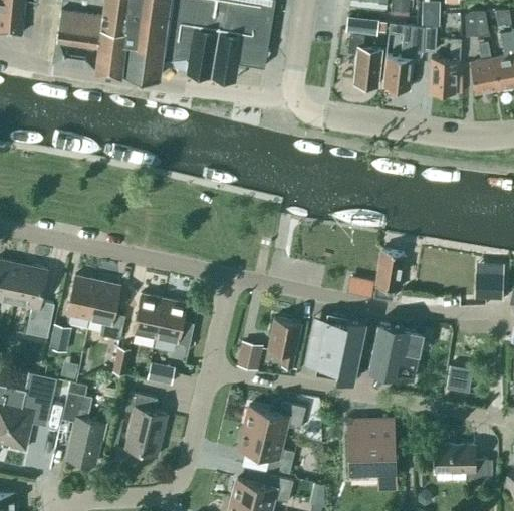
[(0,0),(0,33),(22,36),(24,0),(0,0)]
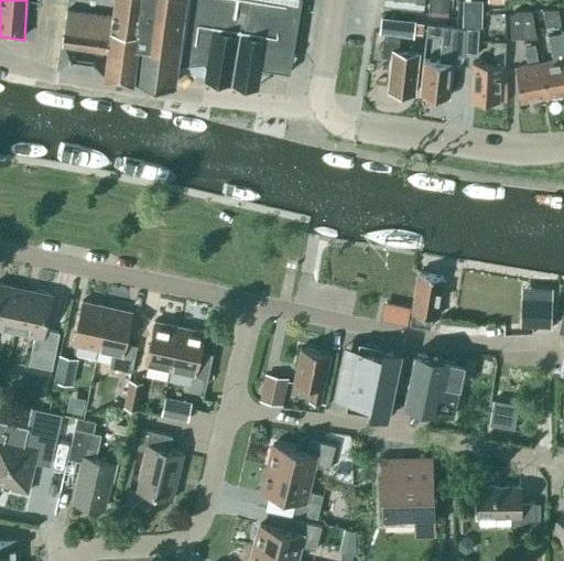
[(175,86),(186,0),(67,0),(58,69),(175,86)]
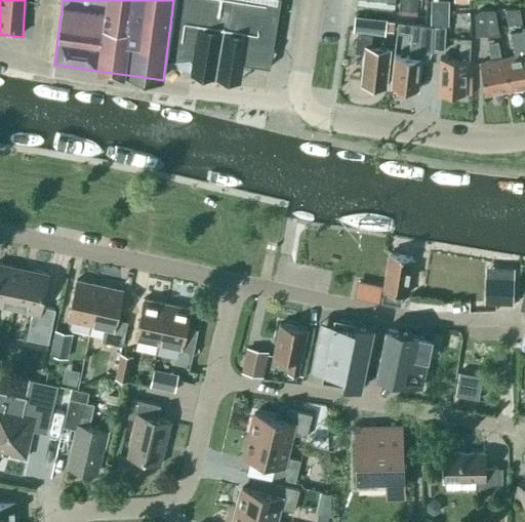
[(394,10),(395,0),(357,0),(357,6),(394,10)]
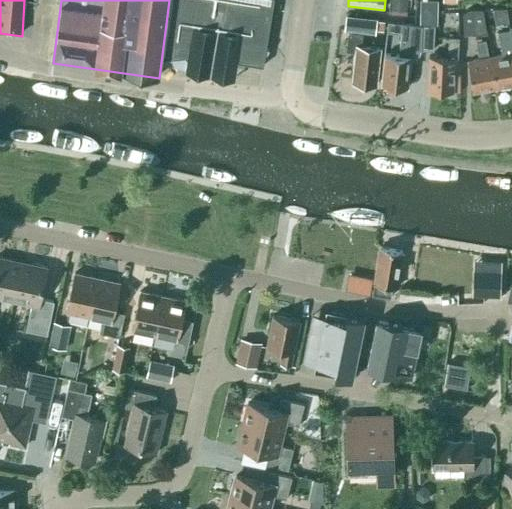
[(407,14),(407,0),(391,0),(391,13),(407,14)]
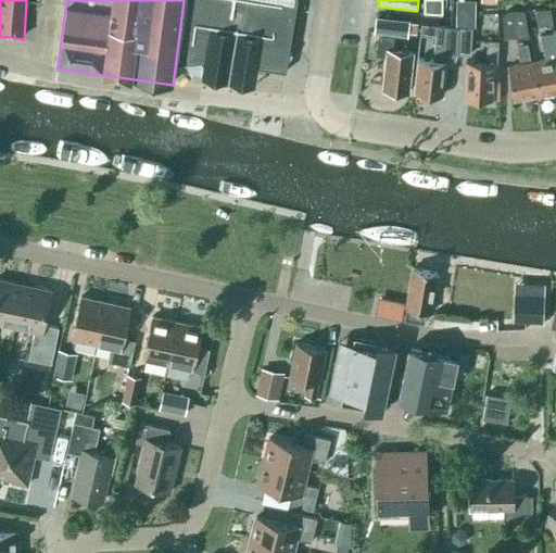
[(547,11),(536,13),(539,28),(551,26),(547,11)]
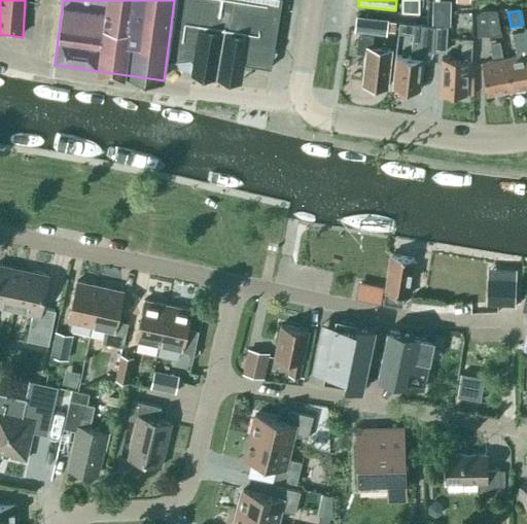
[(478,38),(500,37),(496,11),(484,11),(477,15),(478,38)]
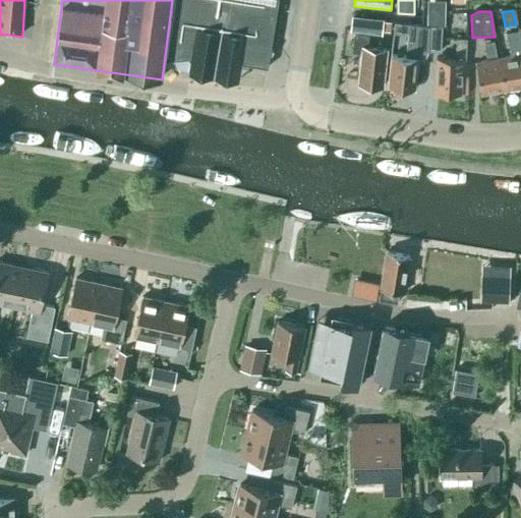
[(350,34),(375,37),(382,38),(382,34),(384,23),(384,22),(378,22),(352,18),(350,34)]
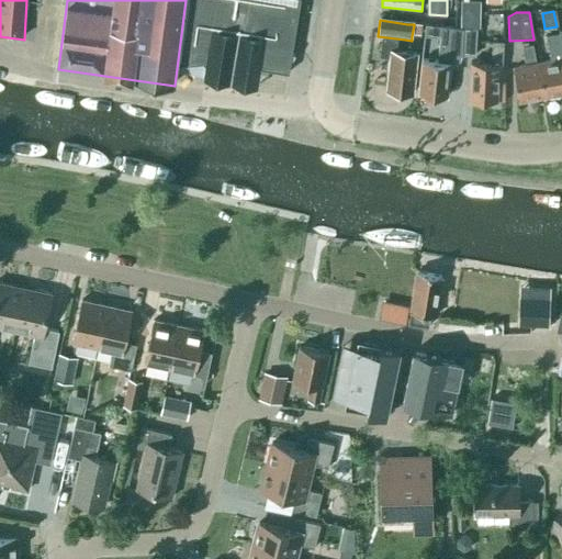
[(414,25),(412,36),(422,37),(423,26),(414,25)]
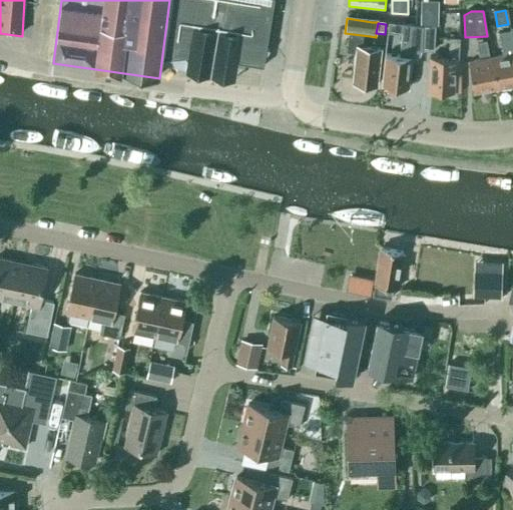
[(410,60),(411,51),(421,52),(422,52),(424,30),(403,27),(401,50),(404,50),(403,59),(387,57),(383,88),(408,91),(412,60),(410,60)]
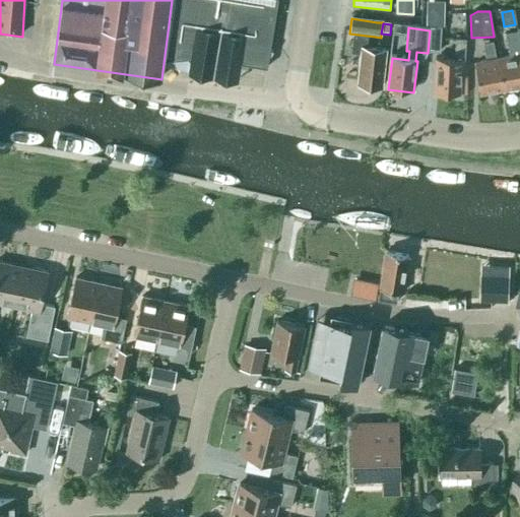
[(430,30),(428,53),(440,54),(441,31),(430,30)]
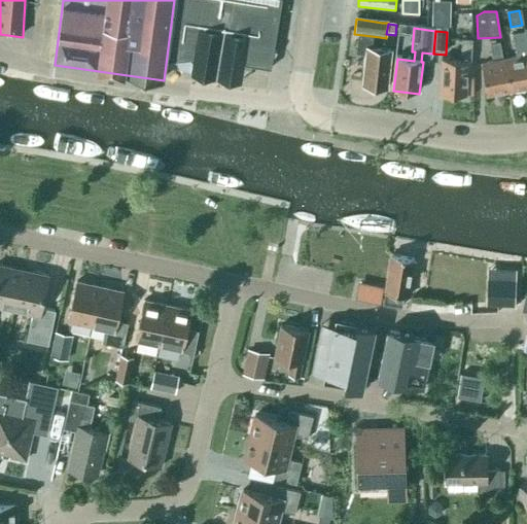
[(515,43),(518,60),(506,62),(513,94),(526,91),(526,38),(526,33),(513,35),(515,43)]
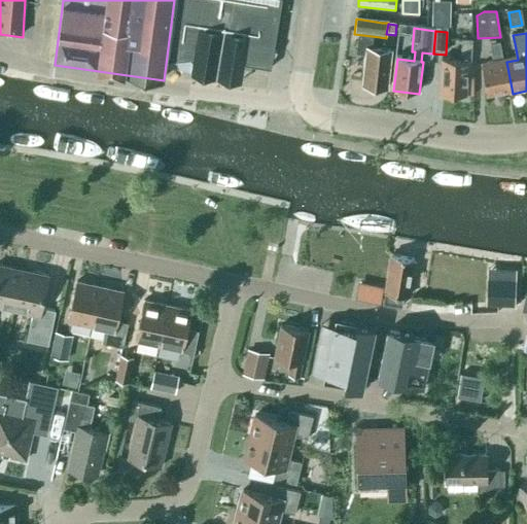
[(356,57),(366,58),(362,86),(387,90),(391,54),(373,51),(374,39),(358,37),(356,57)]
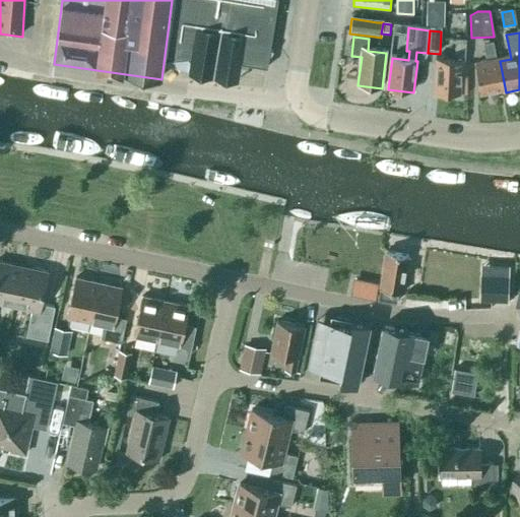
[(434,94),(460,95),(461,61),(465,62),(466,42),(456,41),(455,61),(436,59),(434,94)]
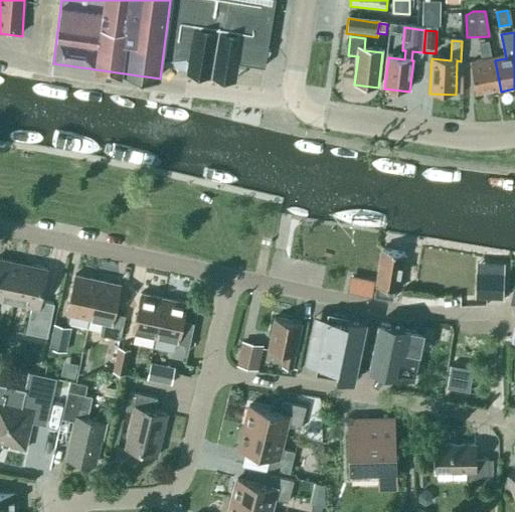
[(479,43),(482,62),(471,64),(477,96),(501,92),(495,60),(491,60),(488,43),(485,44),(484,42),(479,43)]
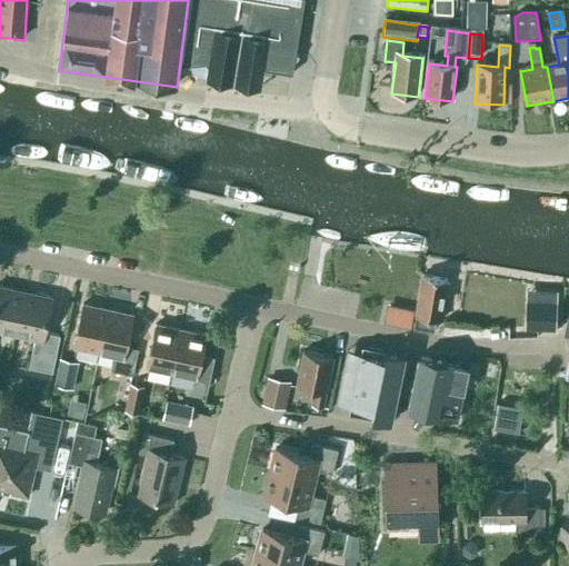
[(416,330),(435,333),(436,321),(441,323),(447,283),(425,277),(416,330)]
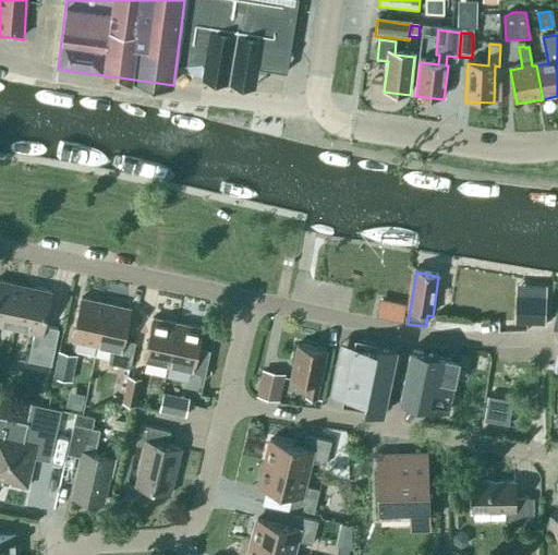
[(0,328),(14,332),(23,289),(0,284),(0,328)]
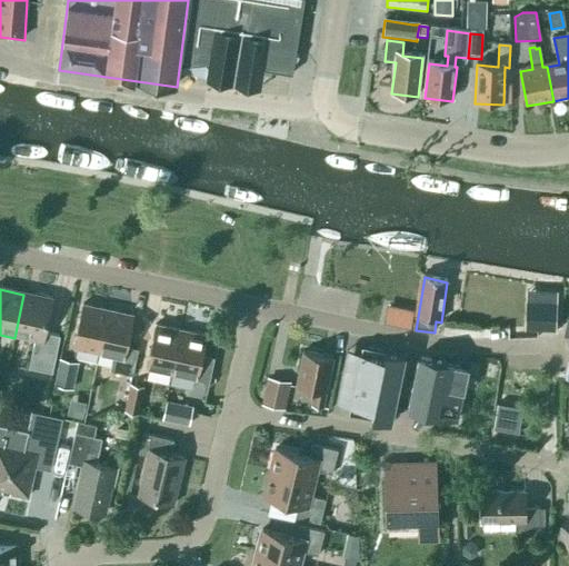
[(36,343),(30,371),(52,376),(60,338),(46,336),(52,300),(23,295),(15,338),(36,343)]
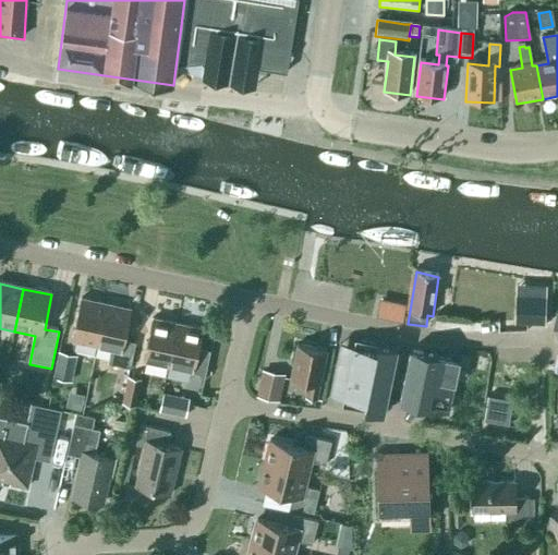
[(526,299),(525,325),(546,326),(547,300),(526,299)]
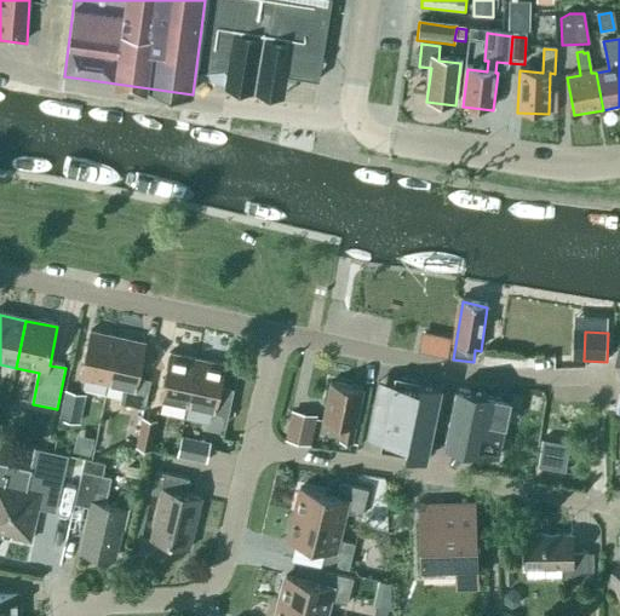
[(118,340),(90,334),(80,381),(108,387),(118,340)]
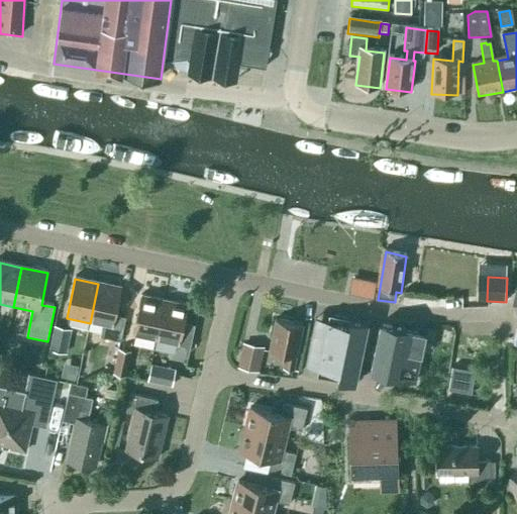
[(101,338),(121,343),(126,319),(116,317),(120,297),(121,289),(98,284),(90,323),(104,326),(101,338)]
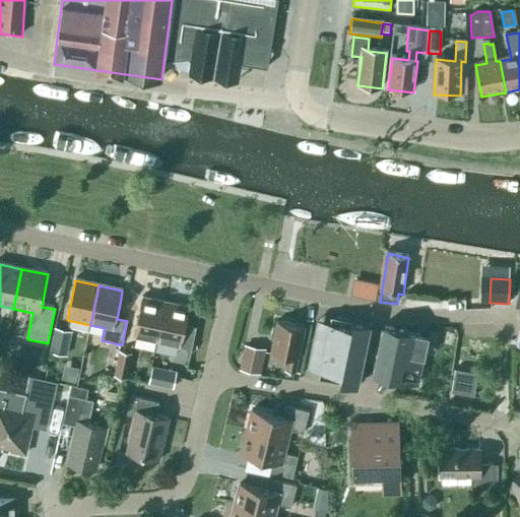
[(378,289),(359,285),(355,298),(376,302),(378,289)]
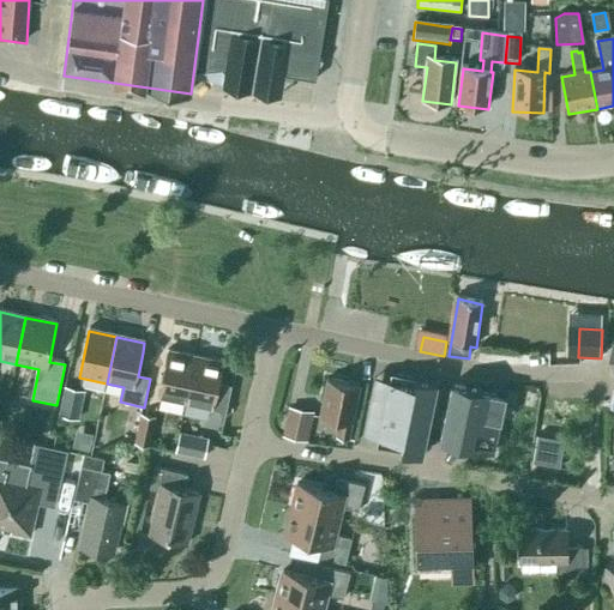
[(168,352),(158,398),(186,404),(196,358),(168,352)]
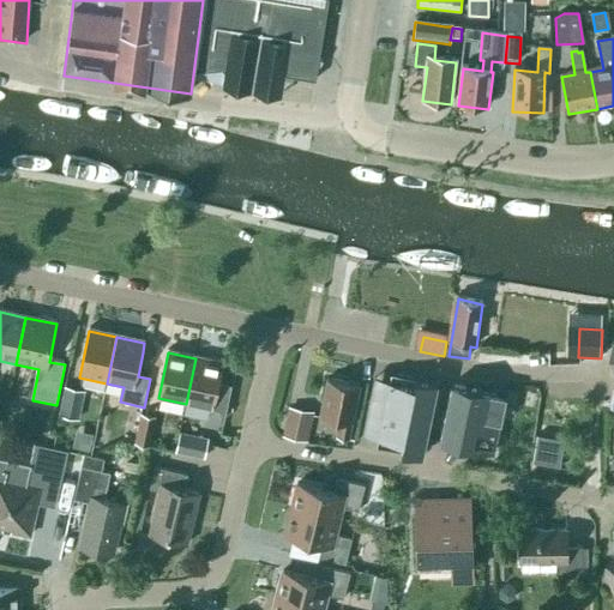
[(214,410),(223,364),(196,358),(186,404),(214,410)]
